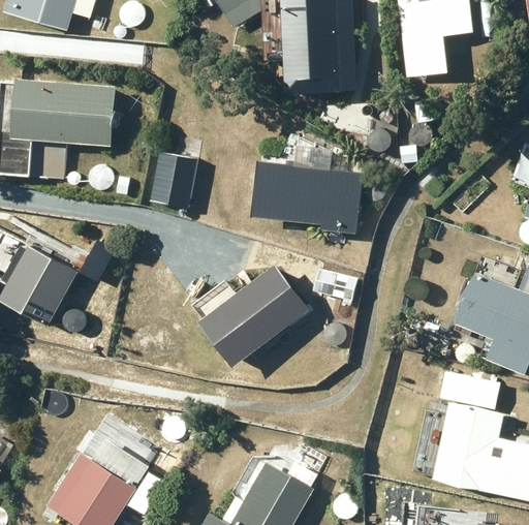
[(5,0),(2,10),(66,31),(71,13),(89,19),(94,0),(5,0)]
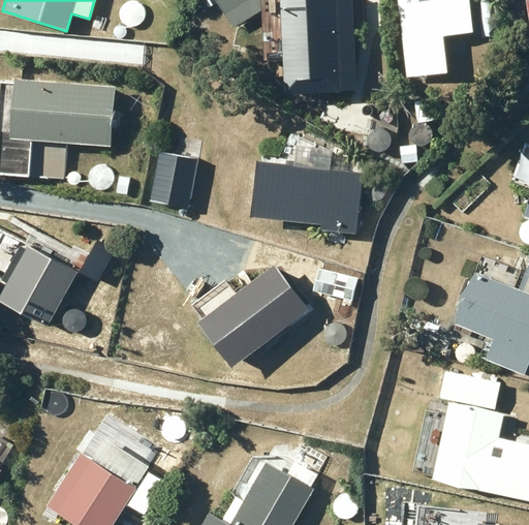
[(215,0),(232,29),(263,9),(267,60),(283,59),(284,94),(355,90),(350,0),(215,0)]
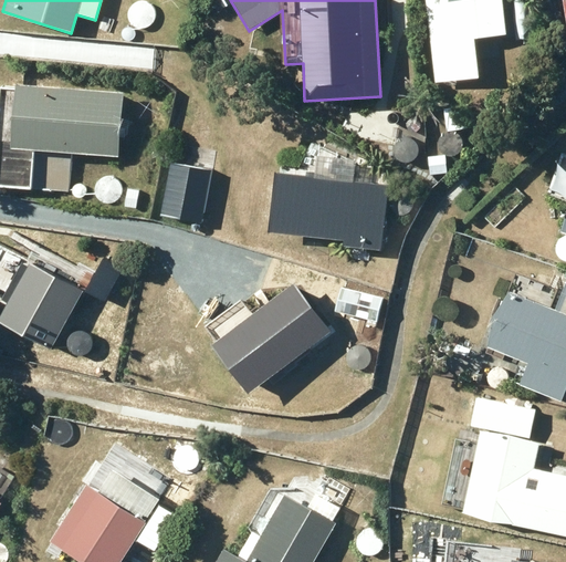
[(444,0),(450,41),(505,37),(502,0),(444,0)]
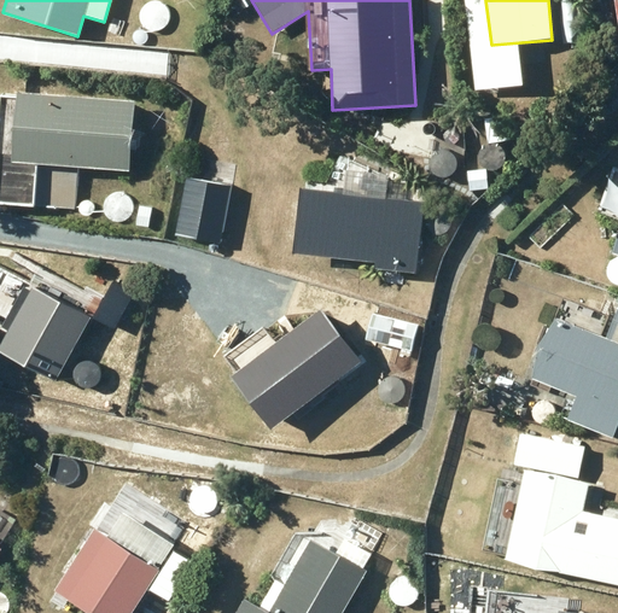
[(460,54),(461,87),(481,86),(478,53),(460,54)]
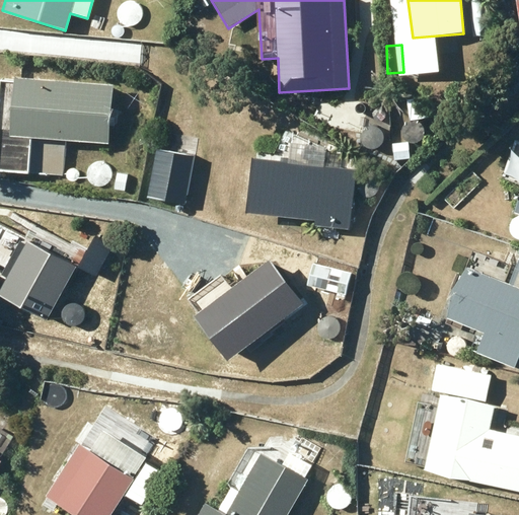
[(119,78),(132,79),(133,68),(120,67),(119,78)]
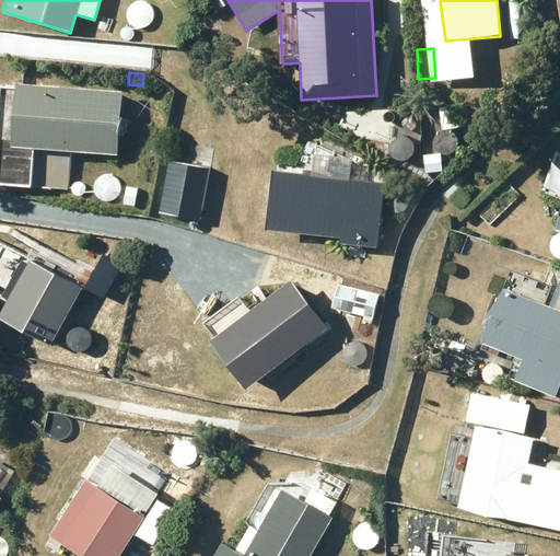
[(0,85),(0,183),(67,189),(70,152),(115,157),(117,135),(125,136),(128,99),(120,99),(120,91),(16,82),(16,88),(0,85)]
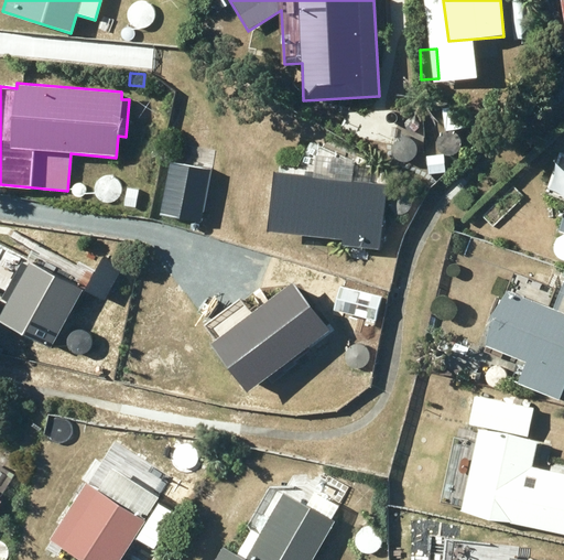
[(422,104),(422,130),(462,129),(462,122),(470,121),(470,107),(461,107),(461,115),(440,116),(440,104),(422,104)]
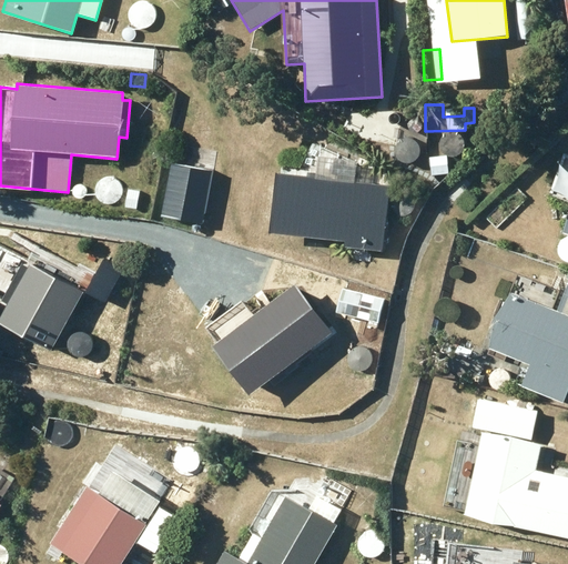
[(170,164),(160,217),(201,224),(211,172),(170,164)]
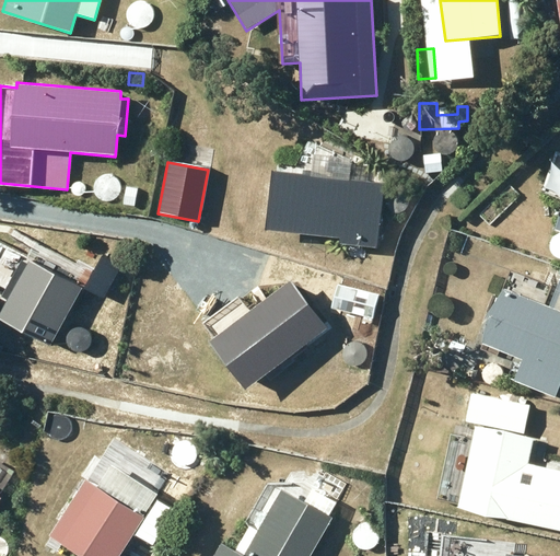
[(278,231),(377,243),(384,183),(348,178),(349,164),(334,163),(333,176),(284,171),(278,231)]
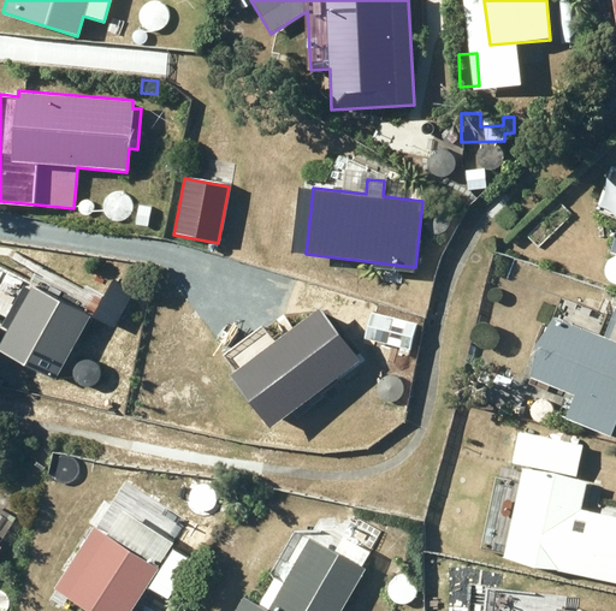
[(137,206),(135,226),(147,227),(150,207),(137,206)]
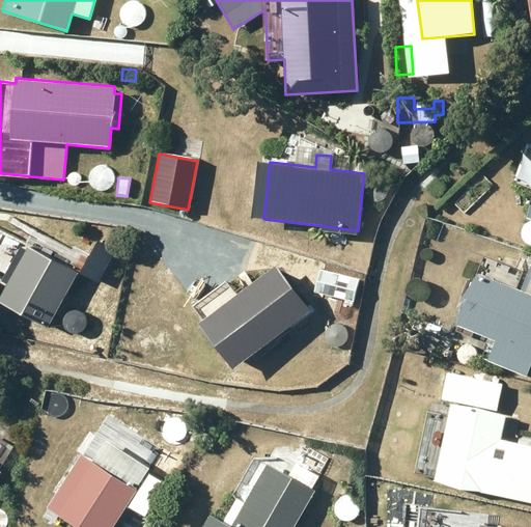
[(0,278),(7,283),(0,296),(0,302),(47,328),(76,273),(0,230),(0,278)]
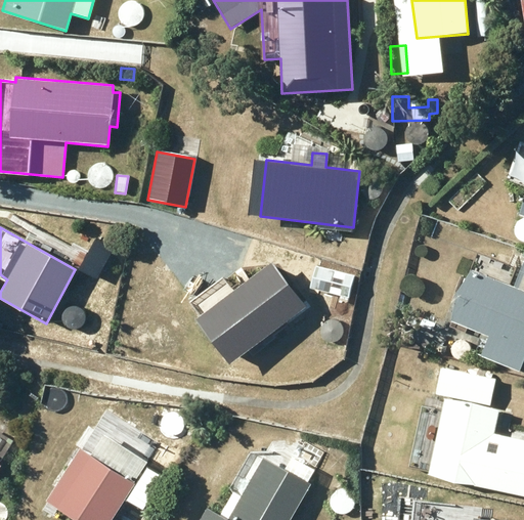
[(488,337),(480,358),(518,373),(523,357),(523,290),(508,284),(513,270),(476,256),(454,294),(457,295),(447,320),(488,337)]
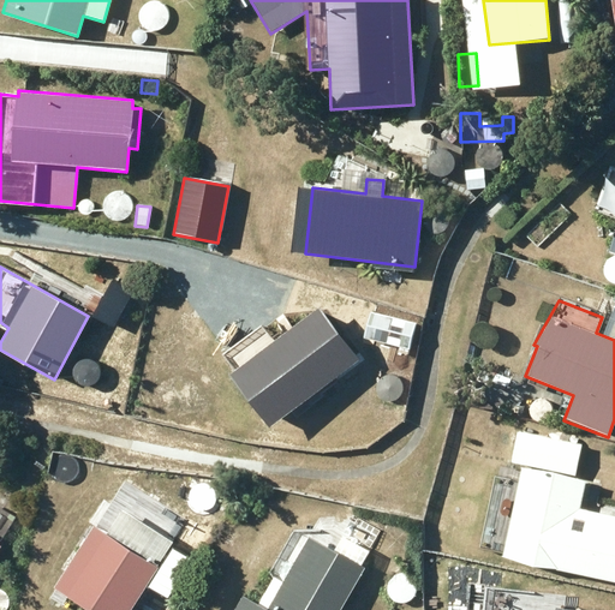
[(222,354),(233,369),(228,372),(269,428),(360,359),(320,305),(280,334),(269,320),(222,354)]
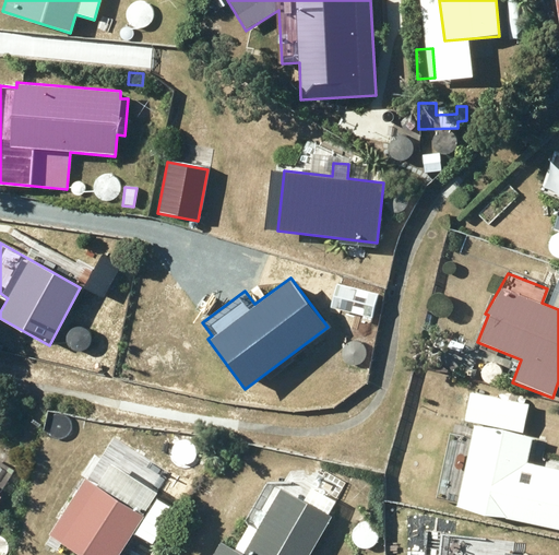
[(331,309),(371,319),(377,295),(337,284),(331,309)]
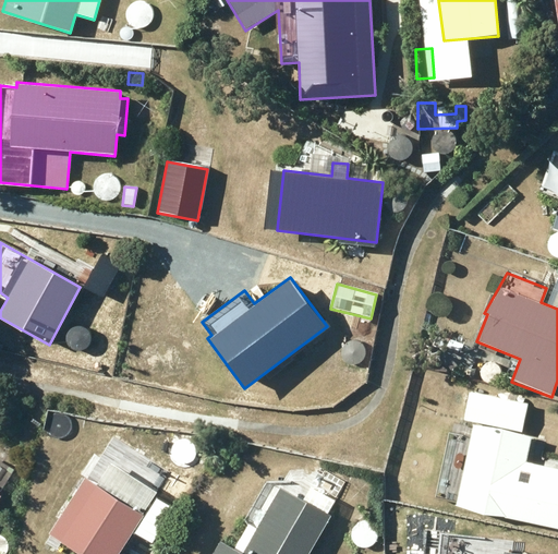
[(521,435),(528,407),(469,393),(462,420),(474,423),(455,506),(557,529),(557,470),(526,464),(532,437),(521,435)]
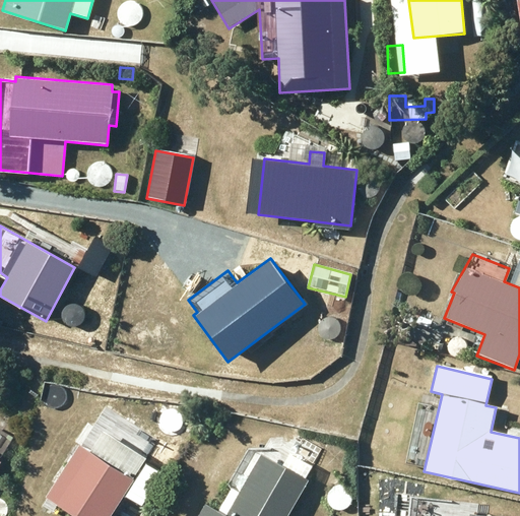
[(94,425),(45,497),(73,515),(109,515),(133,480),(131,479),(145,459),(94,425)]
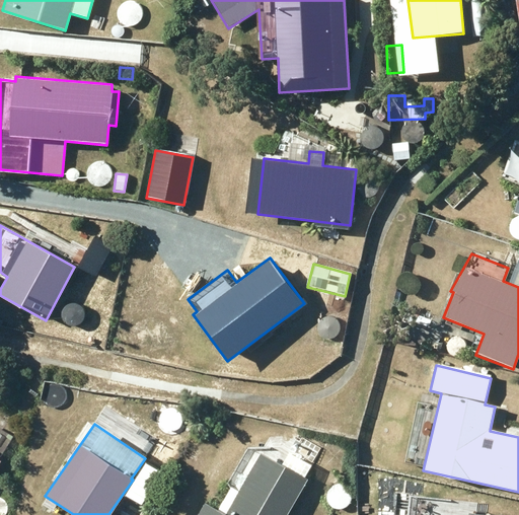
[(205,503),(198,514),(287,514),(308,480),(303,477),(310,465),(289,452),(282,464),(261,452),(238,491),(230,487),(217,510),(205,503)]
